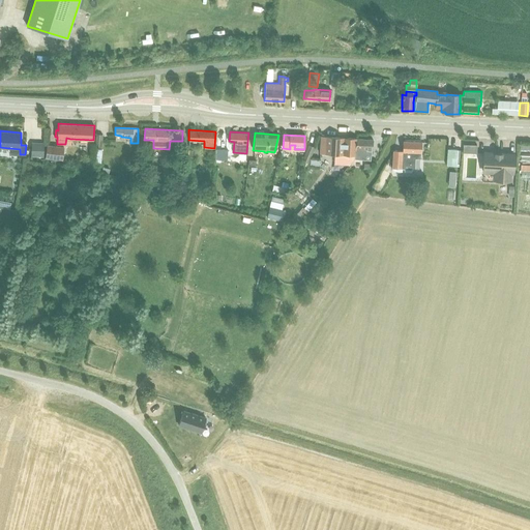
[(320,148),(319,153),(322,153),(334,154),(333,165),(348,166),(354,158),(354,155),(355,138),(326,137),(326,147),(322,148),(320,148)]
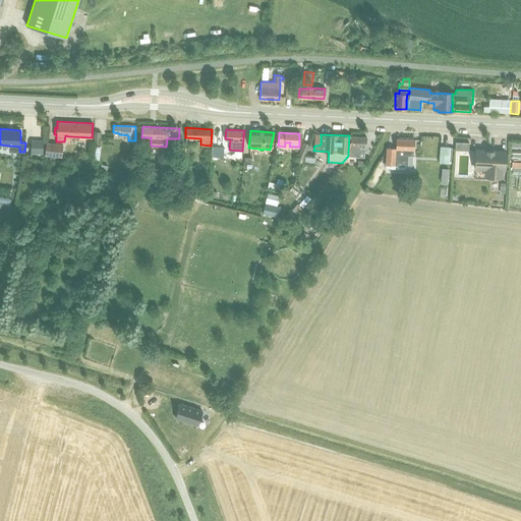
[(349,135),(348,153),(348,156),(364,157),(366,136),(349,135)]
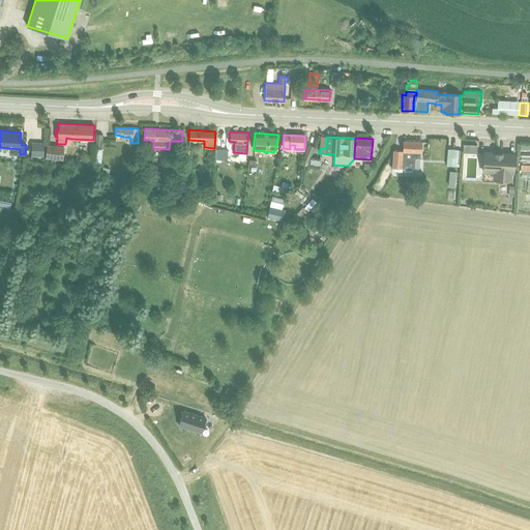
[(404,168),(404,169),(414,170),(415,158),(420,158),(420,152),(421,152),(421,142),(403,141),(402,151),(393,151),(392,168),(404,168)]
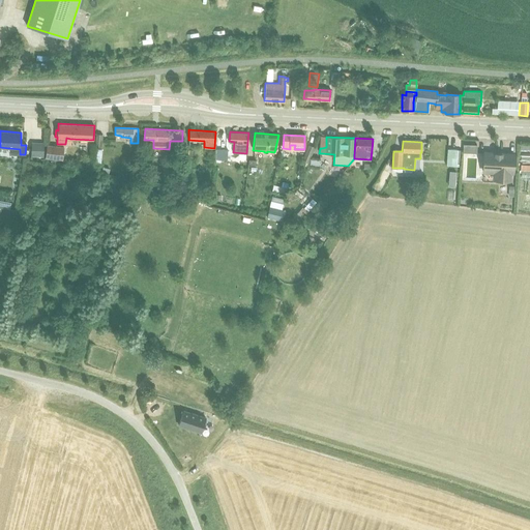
[(31,144),(31,156),(42,156),(43,144),(31,144)]
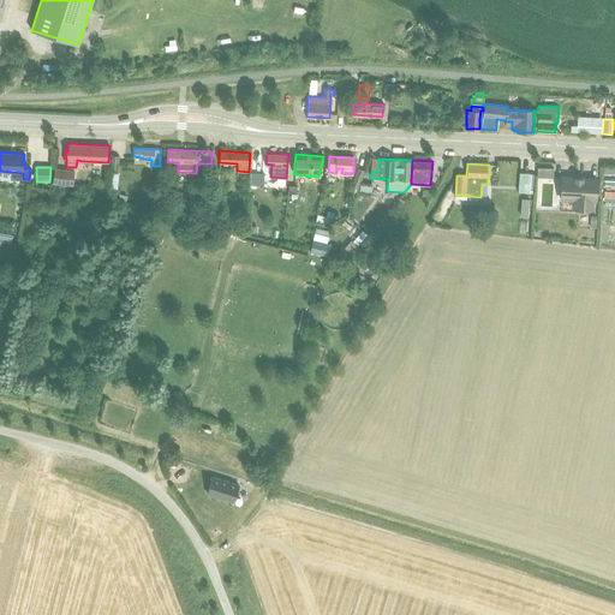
[(537,167),(537,177),(542,177),(553,178),(553,167),(542,167),(537,167)]
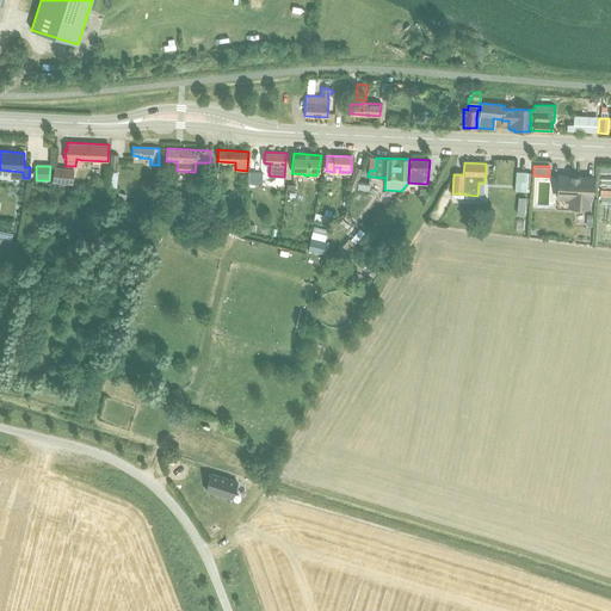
[(54,167),(51,183),(72,184),(73,170),(54,167)]
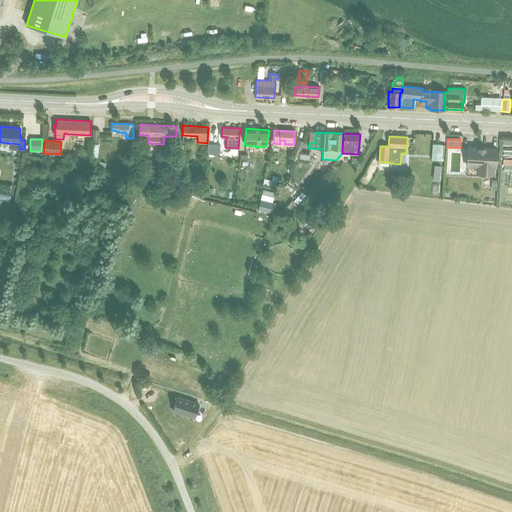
[(304,143),(298,140),(292,155),(298,157),(304,143)]
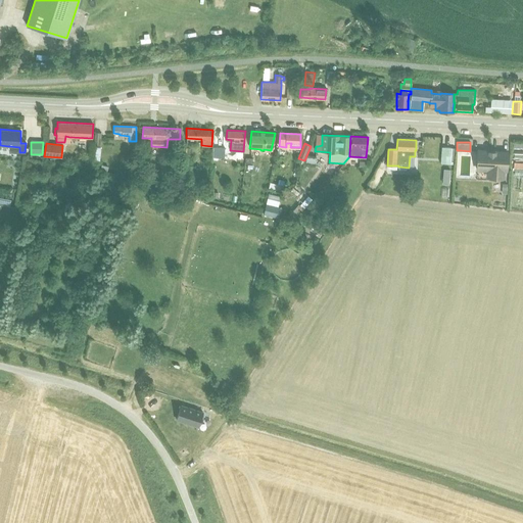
[(224,156),(225,147),(212,146),(211,152),(218,152),(218,156),(224,156)]
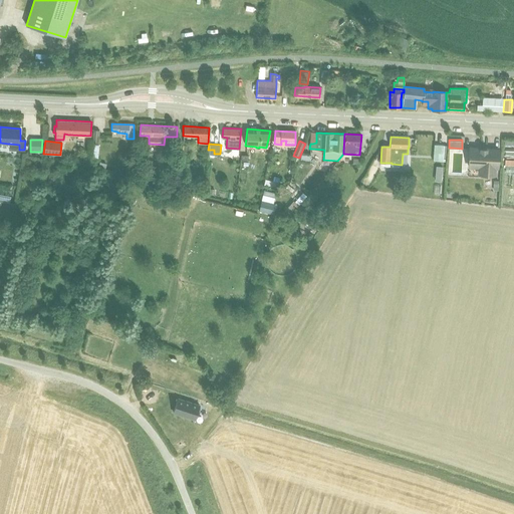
[(443,161),(444,145),(434,144),(433,160),(443,161)]
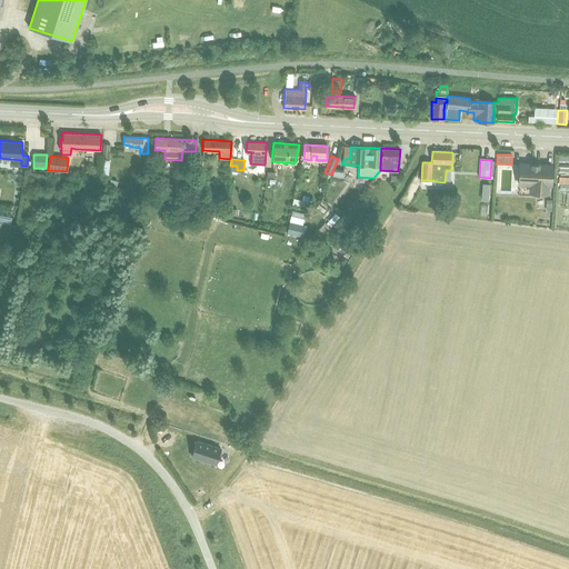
[(551,166),(520,165),(519,185),(530,185),(530,193),(547,193),(548,182),(550,182),(551,166)]
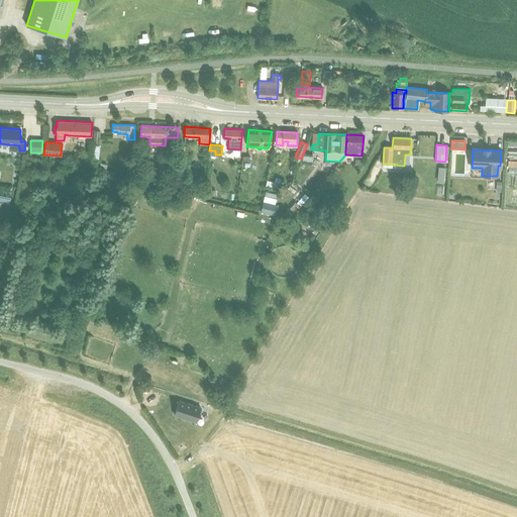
[(335,166),(330,172),(334,175),(339,169),(335,166)]
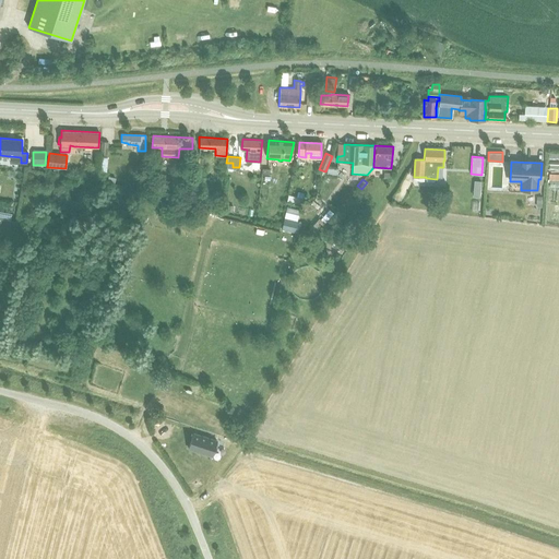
[(288,194),(287,201),(300,204),(302,198),(288,194)]
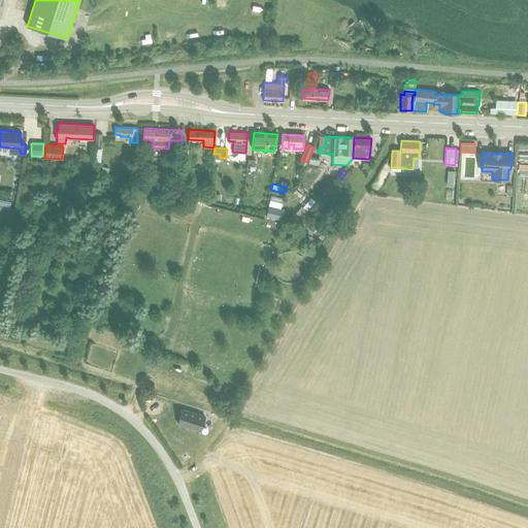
[(302,205),(290,219),(296,224),(307,210),(315,201),(310,198),(303,206),(302,205)]
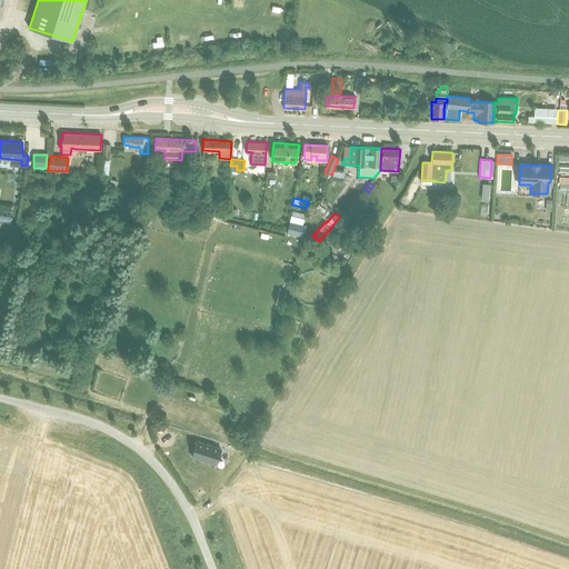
[(0,215),(0,222),(10,225),(11,218),(0,215)]
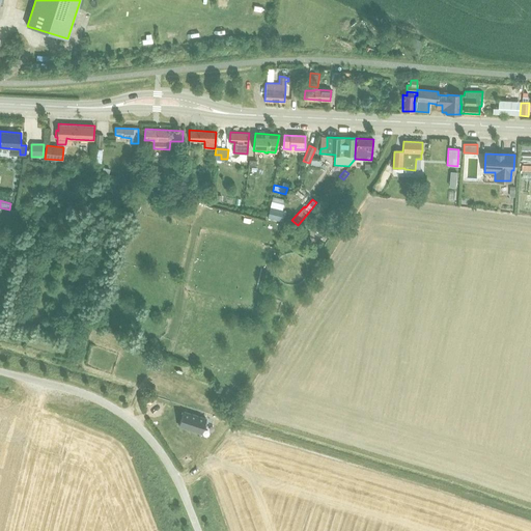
[(284,211),(270,206),(268,217),(282,221),(284,211)]
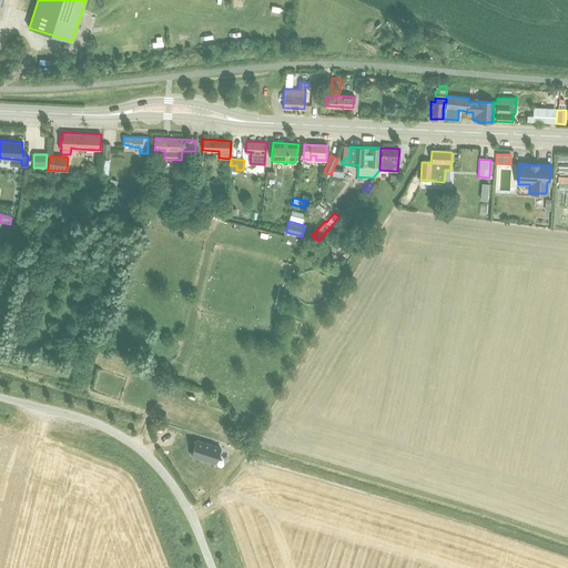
[(196,440),(191,456),(215,463),(220,448),(196,440)]
